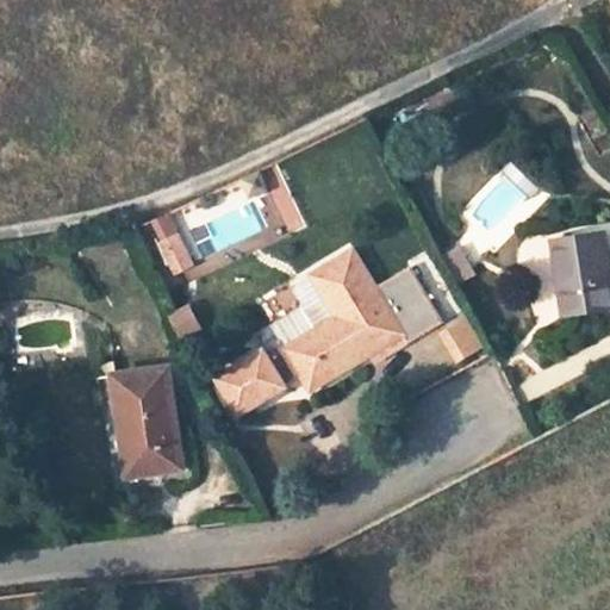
[(433,234),(441,249),(443,255),(455,248),(443,228),(433,234)]
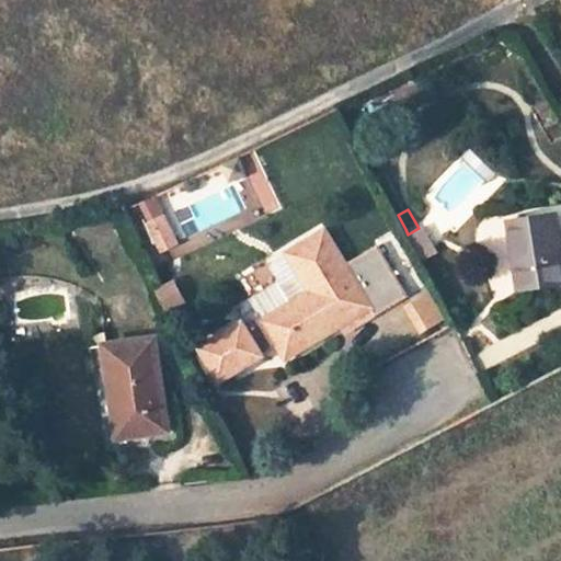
[(525,264),(517,265),(519,288),(560,282),(560,247),(560,239),(557,213),(519,218),(525,264)]
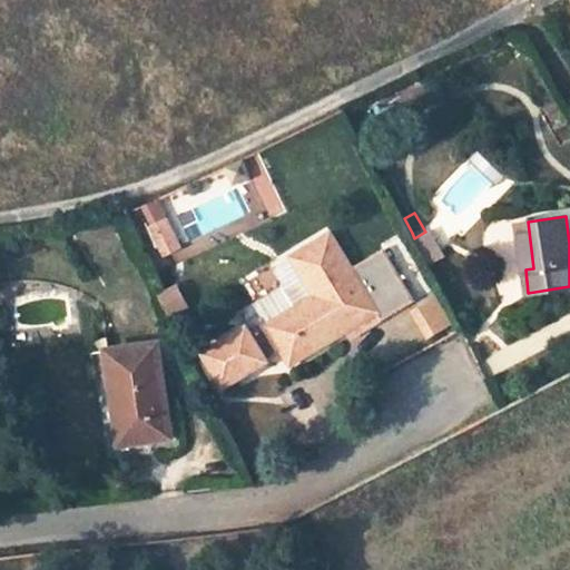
[(157,232),(170,225),(167,218),(154,225),(157,232)]
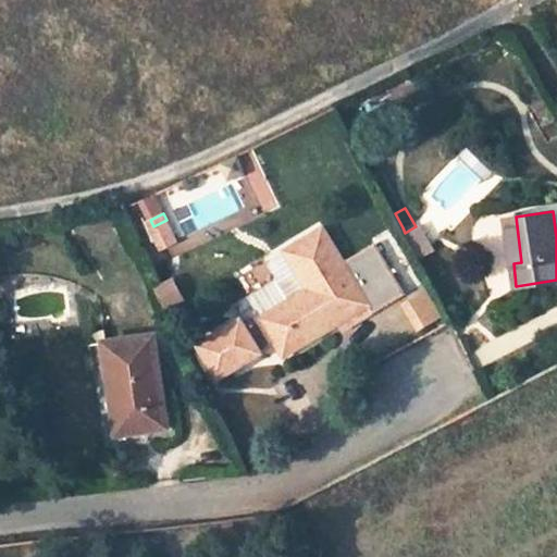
[(521,262),(516,217),(507,218),(514,263),(521,262)]
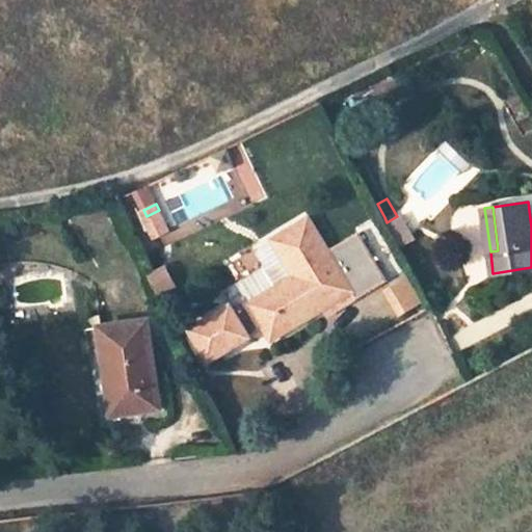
[(156,237),(168,231),(159,210),(147,216),(156,237)]
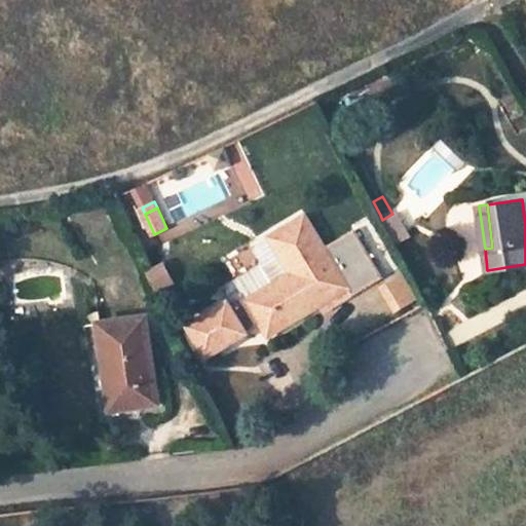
[(261,323),(268,334),(269,333),(321,303),(348,286),(352,293),(382,275),(365,246),(358,249),(349,233),(326,248),(306,216),(274,235),(296,271),(248,301),(243,295),(191,327),(208,354),(261,323)]
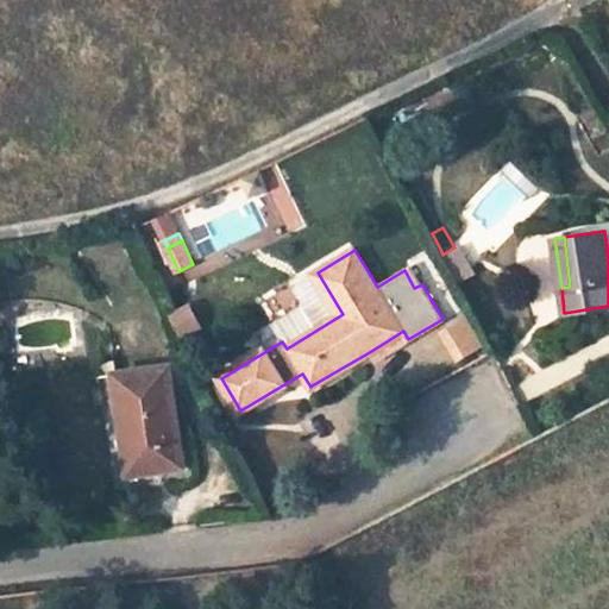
[(422,284),(412,267),(405,270),(414,288),(422,284)]
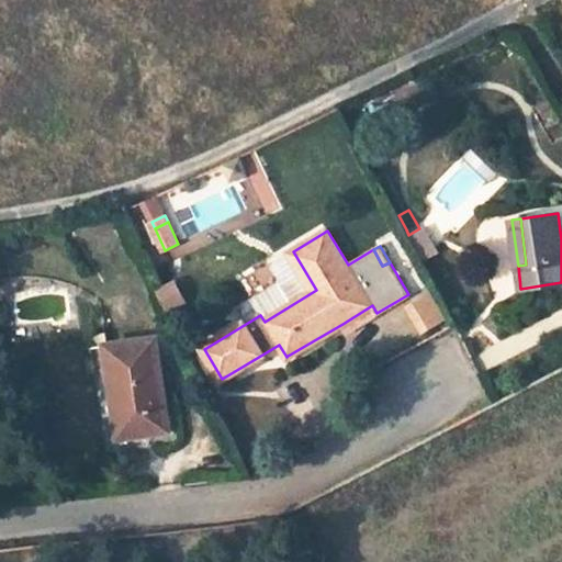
[(176,282),(159,291),(167,306),(183,298),(176,282)]
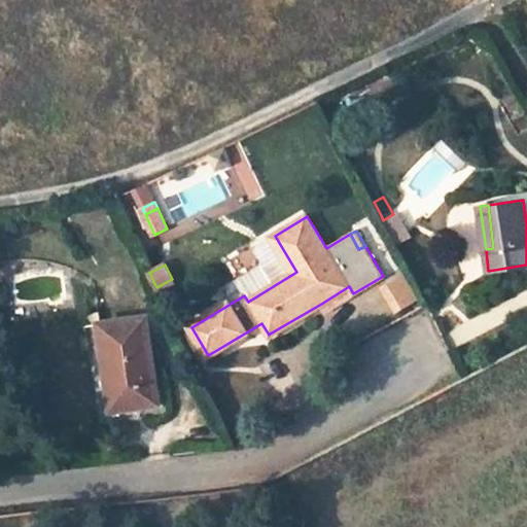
[(402,272),(376,284),(390,314),(417,302),(402,272)]
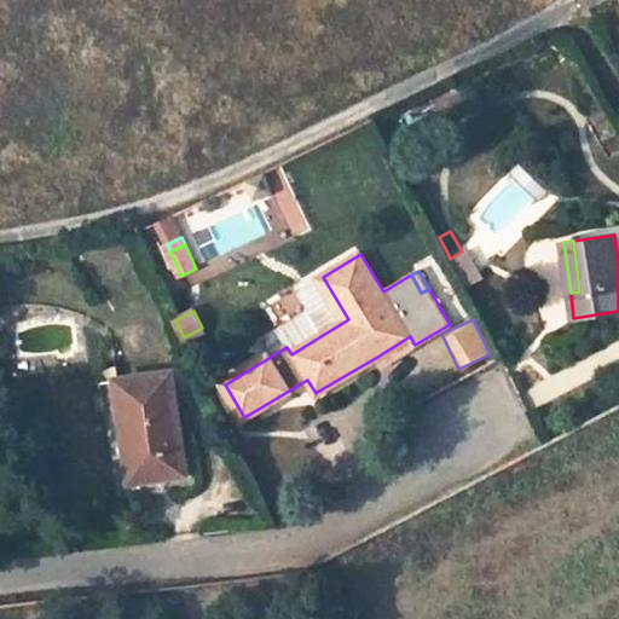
[(377,357),(382,365),(415,345),(410,336),(377,357)]
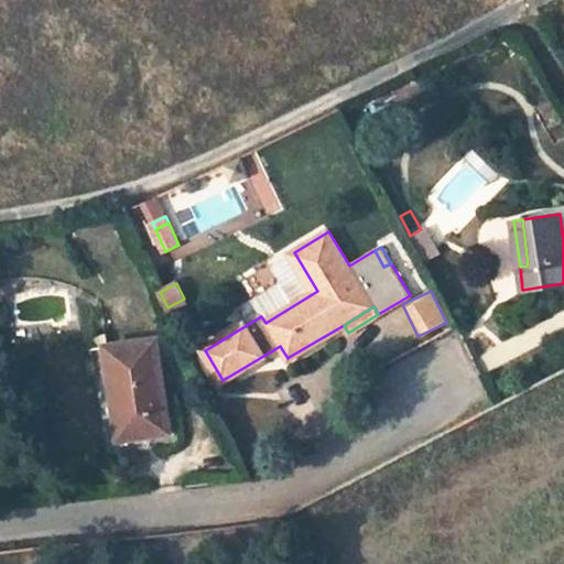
[(147,422),(148,436),(170,433),(156,339),(106,346),(116,426),(147,422)]
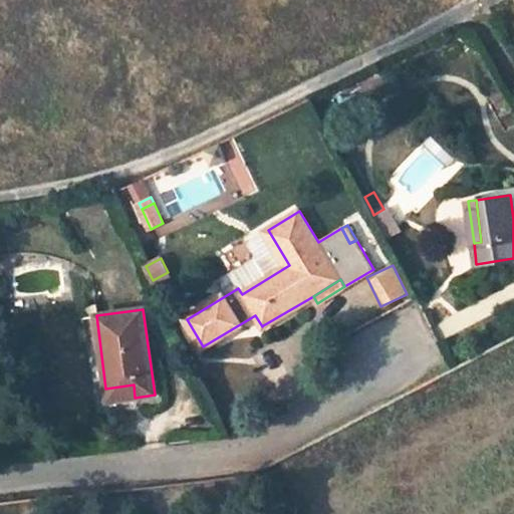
[(134,384),(105,389),(107,401),(135,398),(134,384)]
